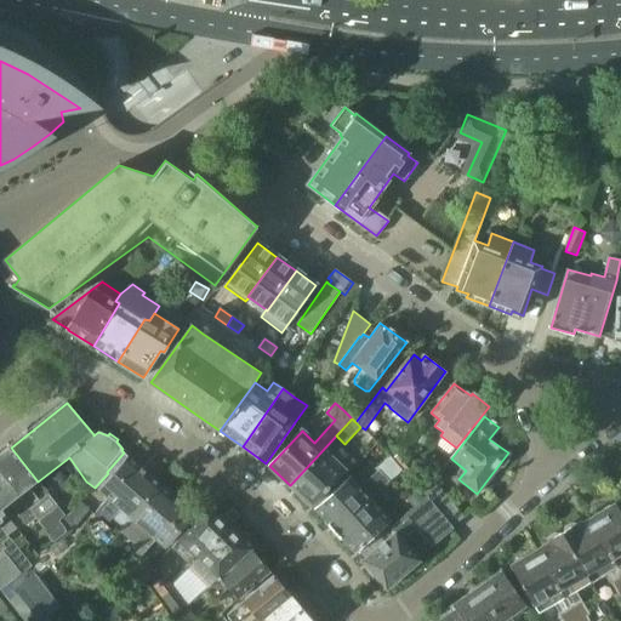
[(29,489),(38,482),(11,448),(0,455),(0,468),(33,513),(36,517),(36,518),(53,542),(67,533),(69,535),(74,529),(67,519),(67,518),(49,495),(40,501),(29,489)]
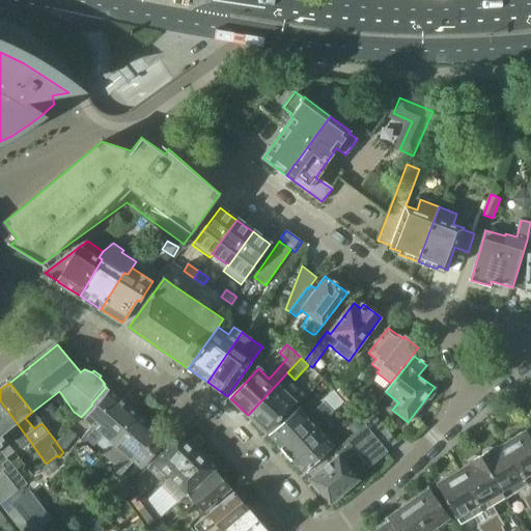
[(295,402),(276,385),(248,415),(267,432),(295,402)]
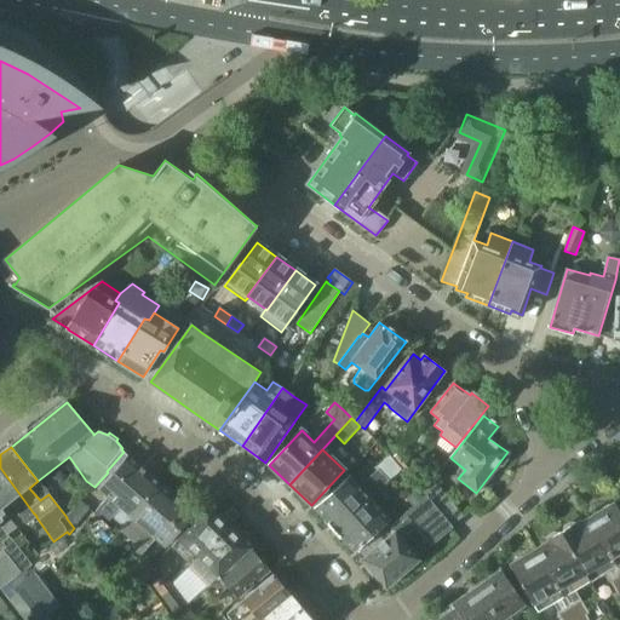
[(401,470),(401,471),(407,477),(415,470),(400,451),(391,458),(401,470)]
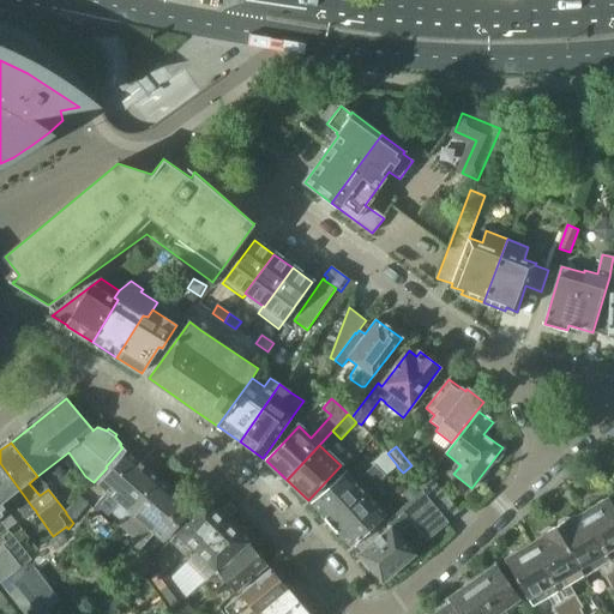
[(106,467),(107,468),(110,471),(100,483),(108,491),(94,509),(98,512),(102,509),(109,515),(110,512),(121,522),(131,510),(160,477),(128,451),(127,452),(122,447),(106,467)]
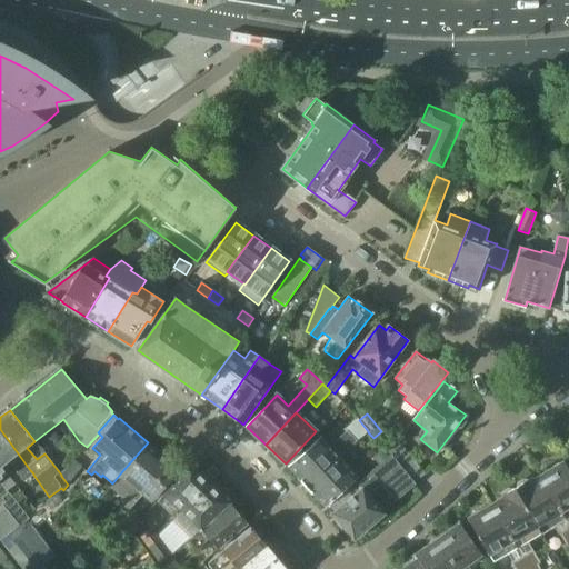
[(290,467),(308,487),(349,448),(368,432),(368,431),(359,420),(357,418),(343,430),(347,432),(330,448),(321,438),(290,467)]
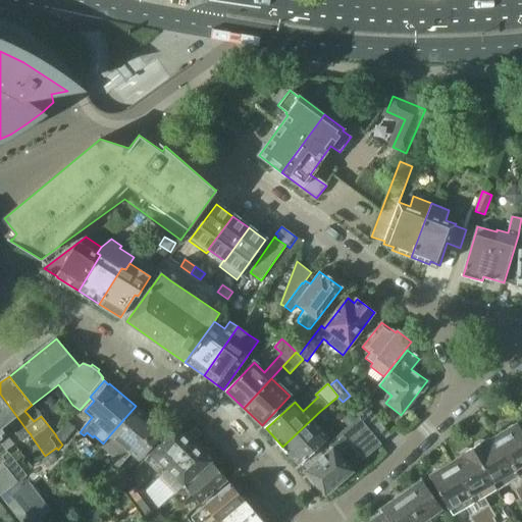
[(0,394),(0,426),(0,427),(7,422),(22,441),(31,435),(31,434),(28,431),(0,394)]
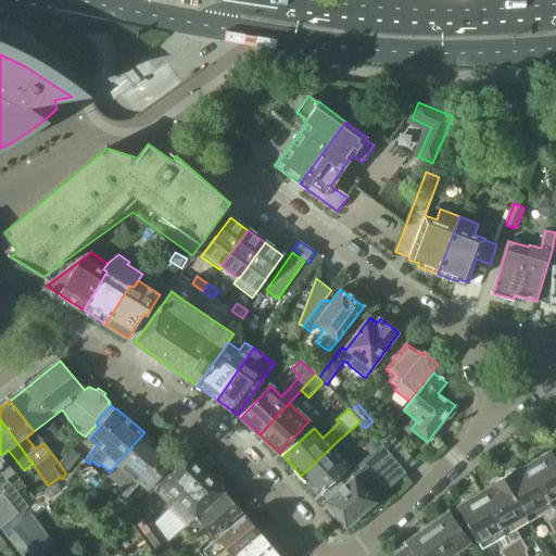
[(378,444),(380,446),(402,474),(414,463),(388,431),(378,444)]
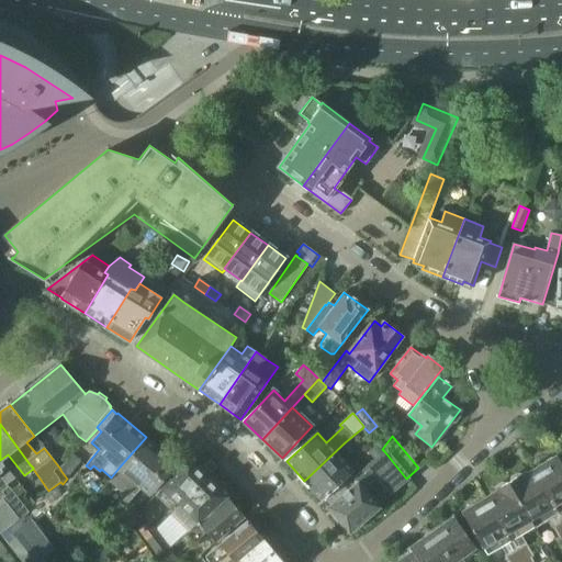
[(177,464),(146,437),(120,467),(111,478),(108,481),(126,496),(124,499),(128,503),(143,486),(150,493),(177,464)]
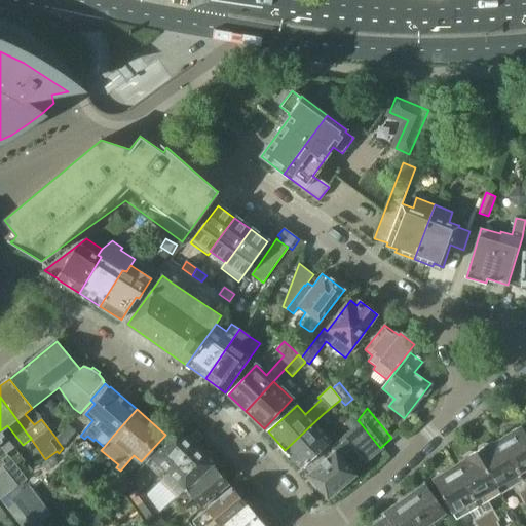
[(323,414),(285,450),(301,468),(330,441),(322,431),(331,423),(323,414)]
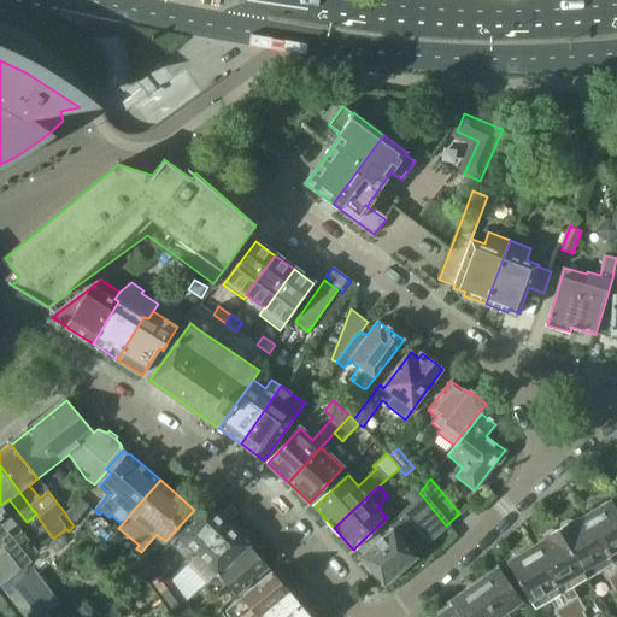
[(428,541),(446,526),(422,495),(383,529),(387,533),(360,557),(385,586),(417,557),(399,536),(413,523),(428,541)]
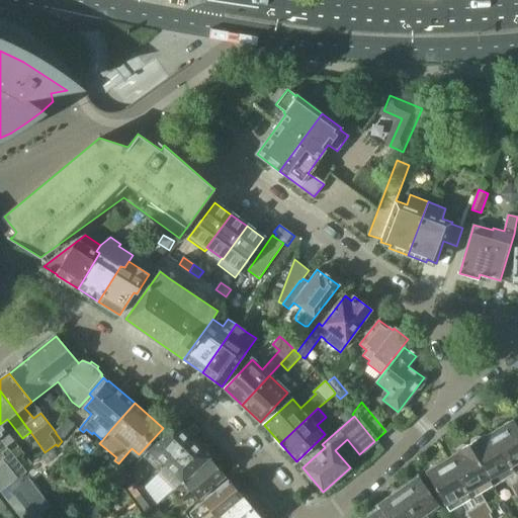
[(67,418),(56,432),(56,433),(62,441),(75,425),(67,418)]
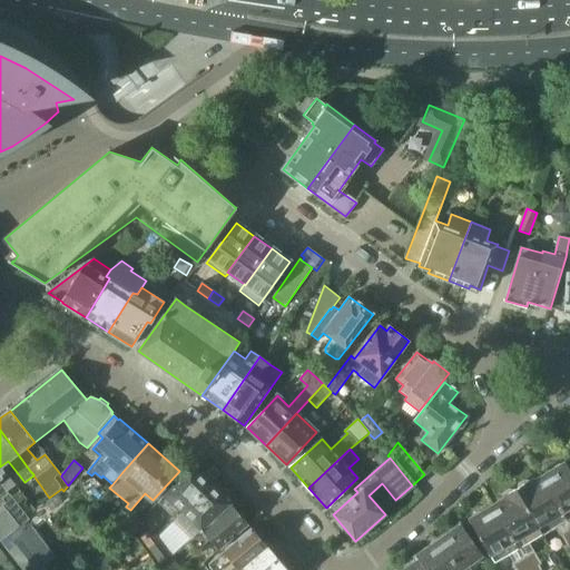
[(165,493),(170,500),(163,509),(174,519),(175,519),(213,481),(205,472),(199,473),(190,463),(165,493)]
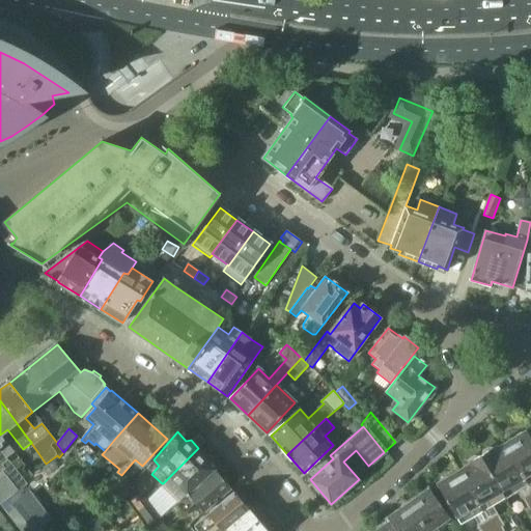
[(530,491),(530,438),(528,431),(505,445),(528,486),(530,491)]
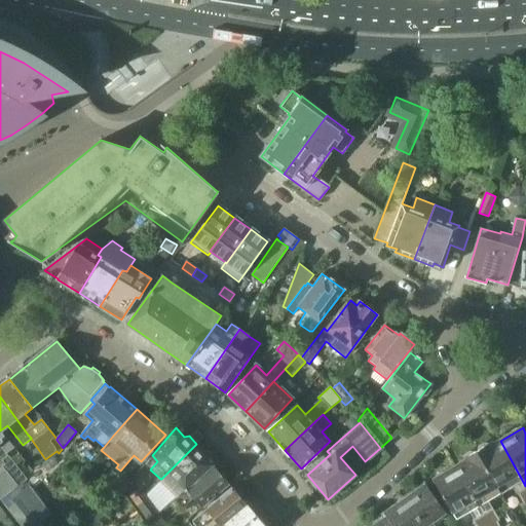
[(0,430),(0,429),(0,461),(19,485),(27,480),(8,455),(8,456),(0,445),(0,440),(5,437),(0,430)]
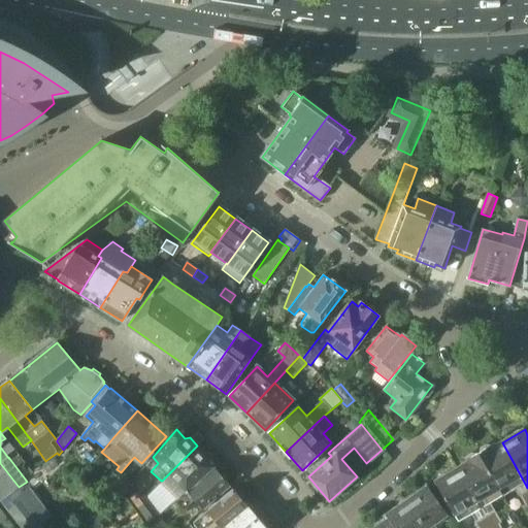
[(525,484),(502,442),(495,447),(493,444),(480,453),(504,495),(516,489),(525,484)]
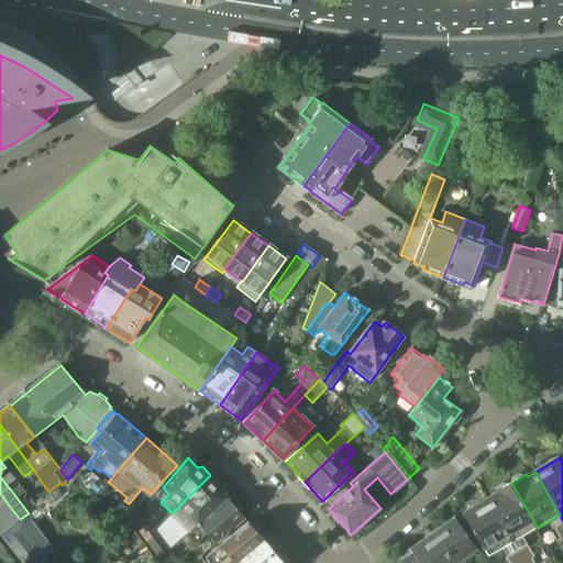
[(187,532),(227,495),(218,486),(218,483),(210,475),(173,512),(172,512),(169,515),(187,532)]
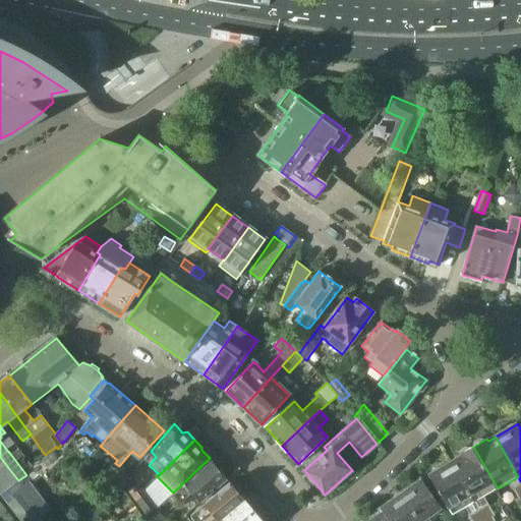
[(483,498),(498,488),(473,447),(457,456),(458,459),(453,462),(480,509),(486,520),(494,520),(493,518),(495,516),(487,504),(483,498)]
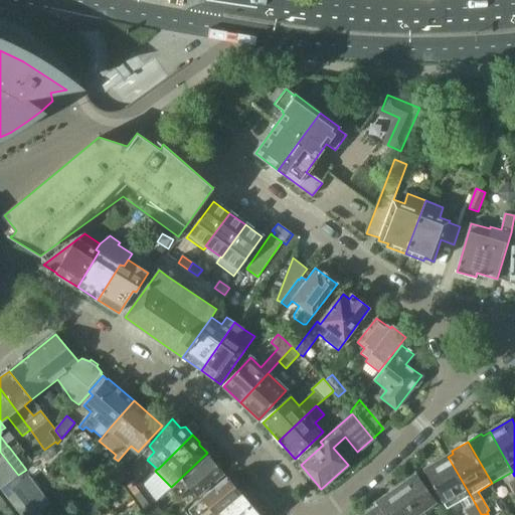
[(47,462),(56,454),(50,446),(40,455),(47,462)]
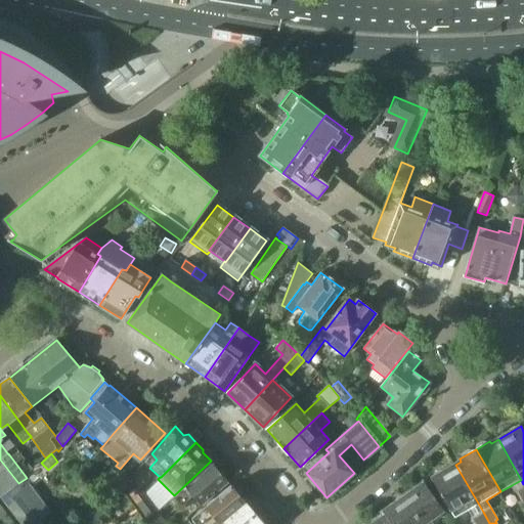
[(0,495),(1,497),(7,492),(14,486),(18,483),(0,460),(0,495)]
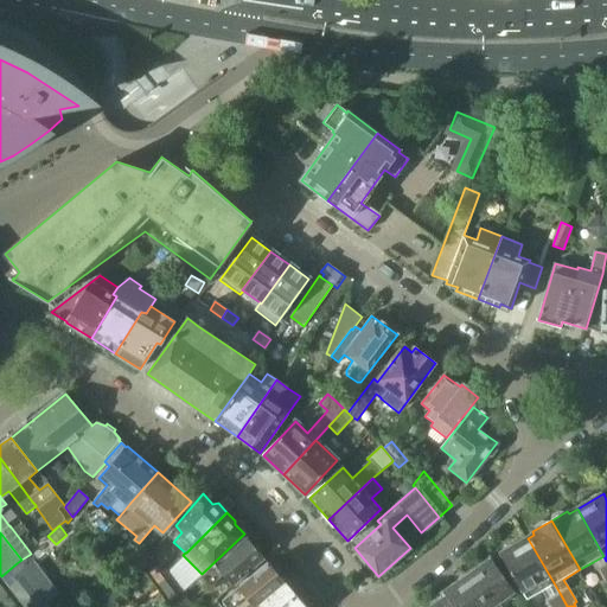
[(244,534),(202,574),(199,575),(209,587),(224,574),(232,583),(264,556),(244,534)]
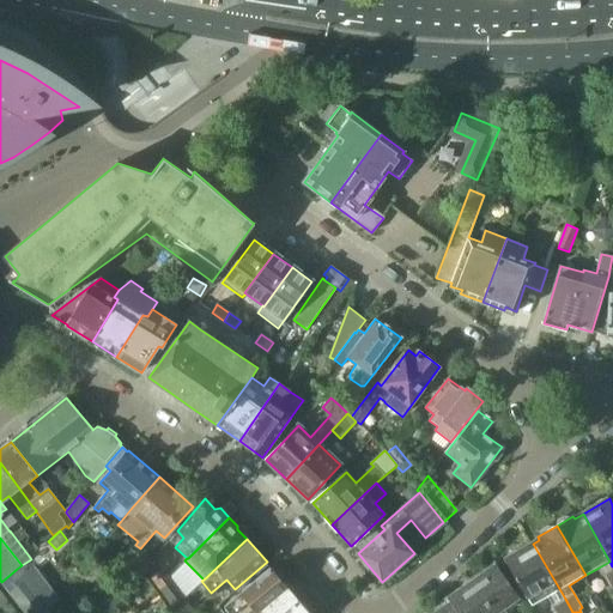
[(572,612),(565,599),(533,544),(505,560),(533,606),(546,599),(553,612),(572,612)]
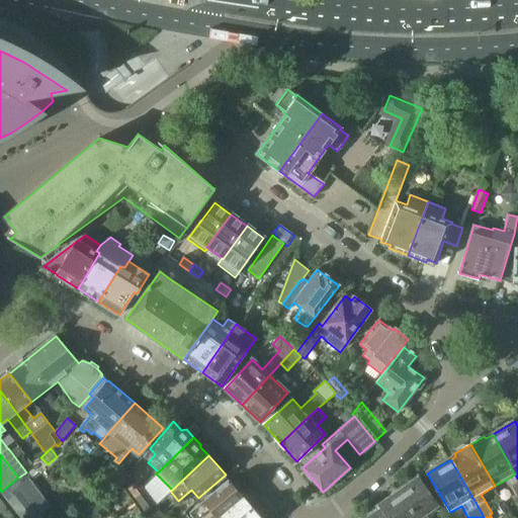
[(130,472),(120,464),(113,472),(121,481),(130,472)]
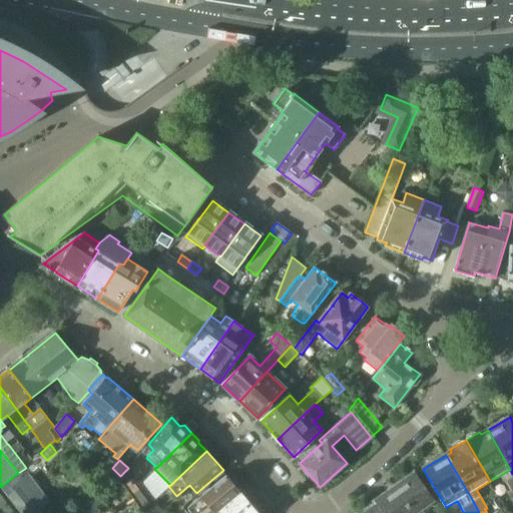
[(214,512),(241,490),(226,473),(187,508),(191,512),(194,512),(206,502),(213,511),(214,512)]
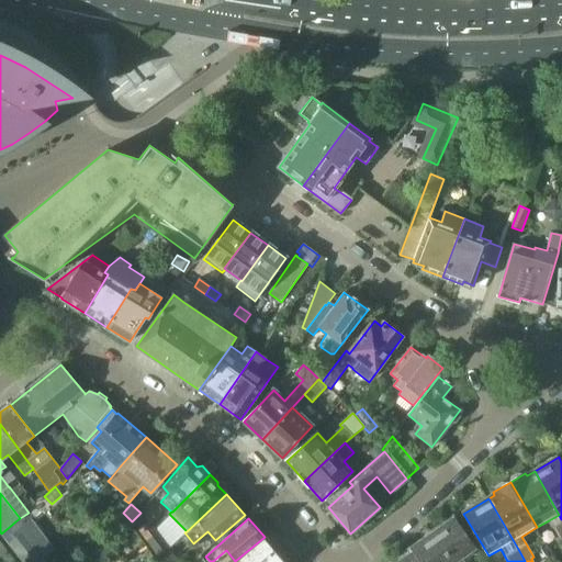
[(484,561),(485,561),(483,561),(464,561),(461,557),(475,547),(457,518),(435,534),(453,561),(484,561)]
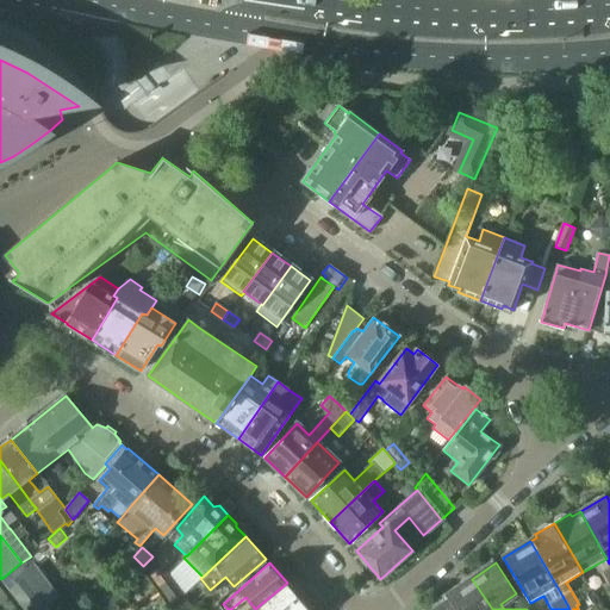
[(30,573),(10,590),(24,609),(39,609),(58,596),(33,564),(26,570),(30,573)]
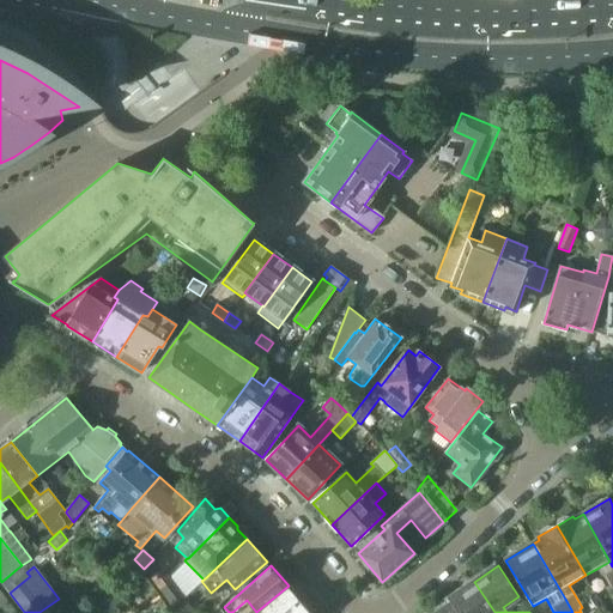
[(153,577),(161,588),(173,580),(164,568),(153,577)]
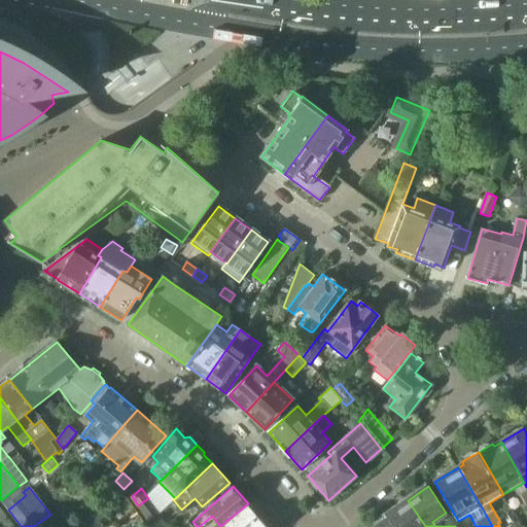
[(148,498),(138,505),(146,517),(155,508),(148,498)]
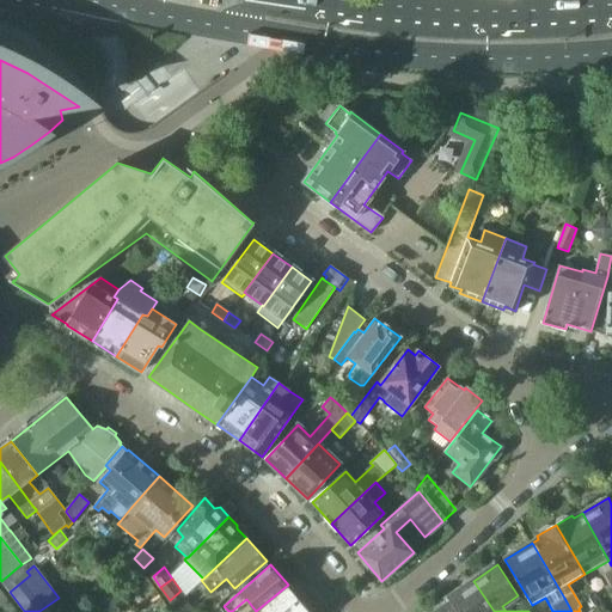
[(448,599),(450,600),(458,611),(494,611),(473,581),(448,599)]
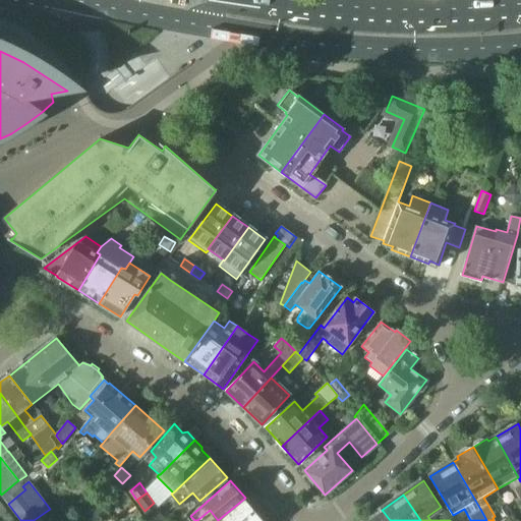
[(218,520),(217,519),(215,520),(265,520),(245,498),(218,520)]
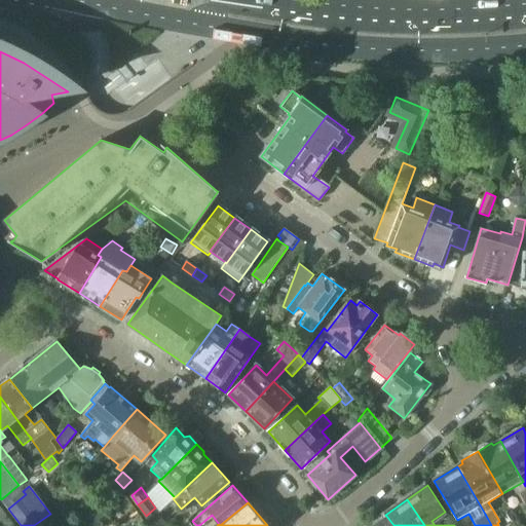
[(83,514),(91,525),(99,521),(90,509),(83,514)]
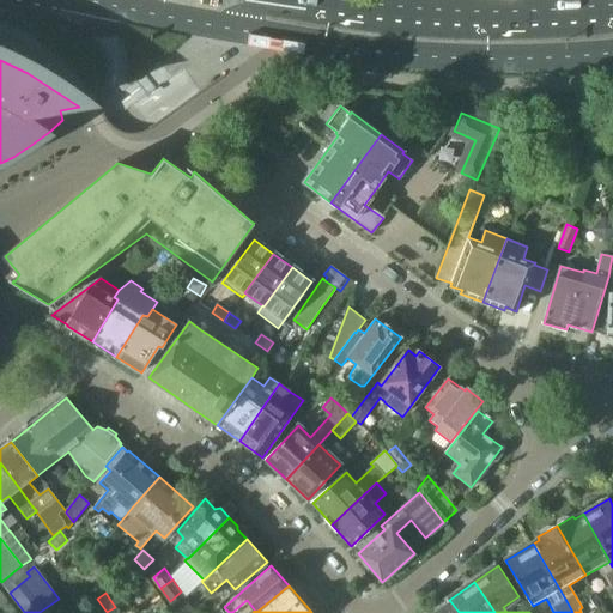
[(174,607),(177,612),(186,612),(192,607),(184,596),(174,607)]
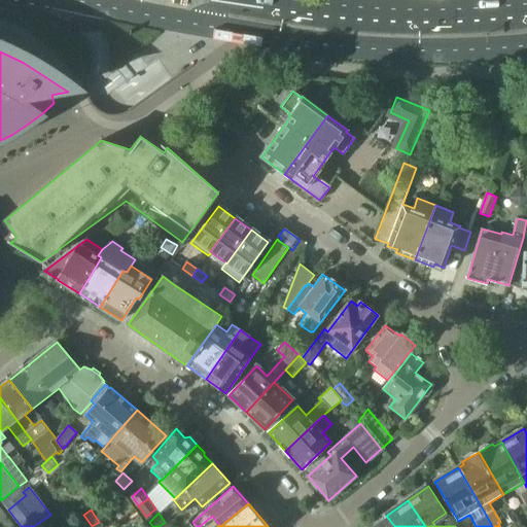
[(394,526),(387,517),(376,525),(377,526),(376,526),(394,526)]
